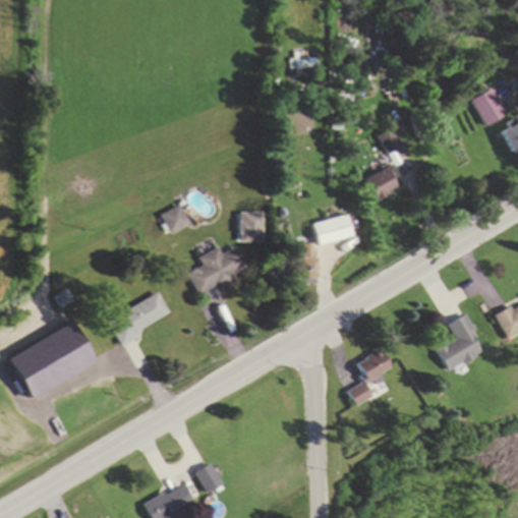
[(472,97),(484,124),(506,114),(494,87),(472,97)]
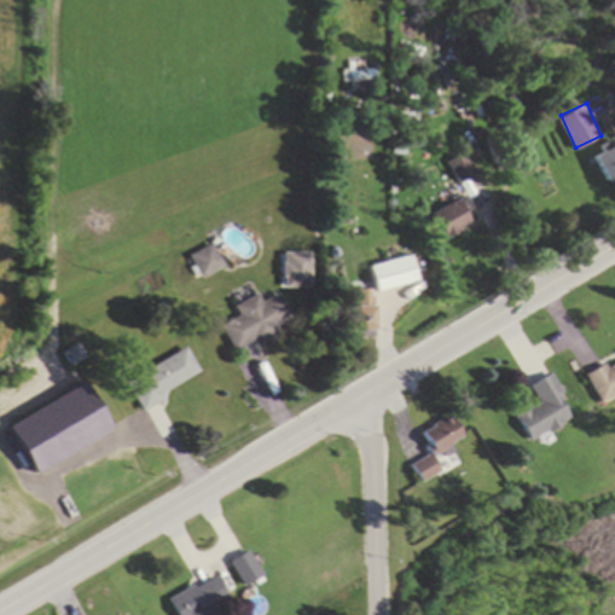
[(592,151),(607,181),(614,177),(614,141),(592,151)]
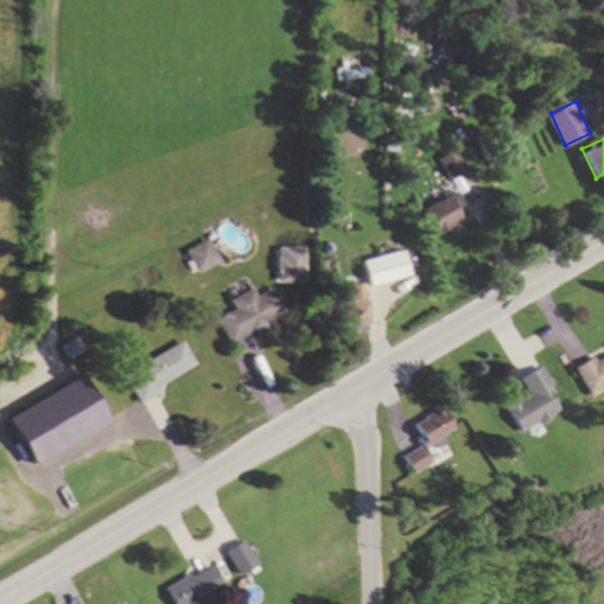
[(443,157),(453,178),(471,170),(461,148),(443,157)]
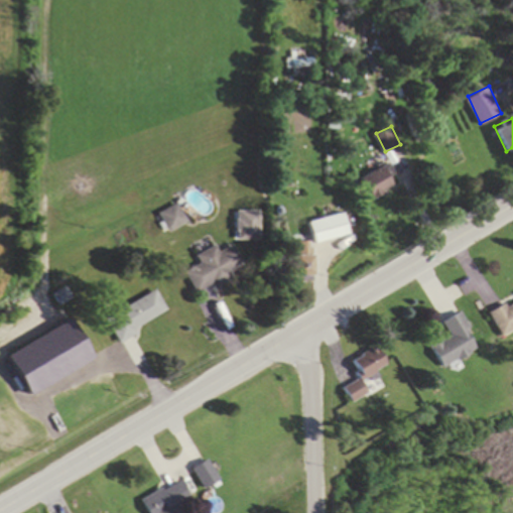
[(394,183),(389,176),(395,172),(388,161),(362,177),(373,197),(394,183)]
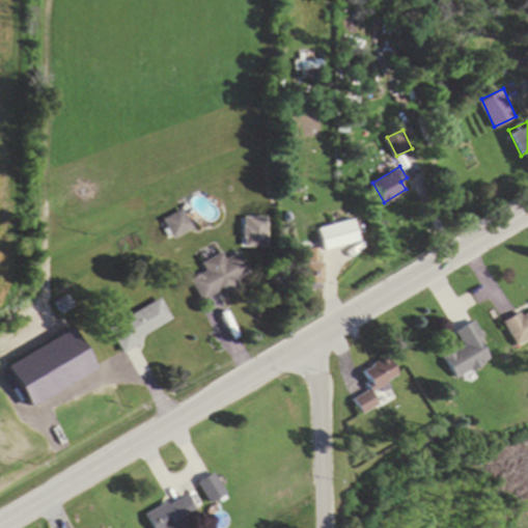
[(195,226),(184,207),(166,219),(177,238),(195,226)]
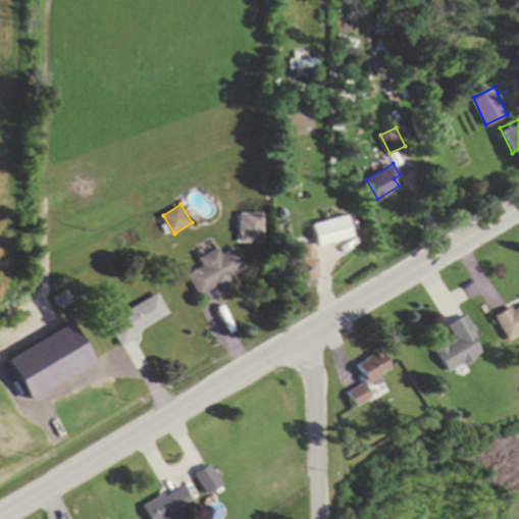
[(355,237),(350,214),(313,222),(318,245),(355,237)]
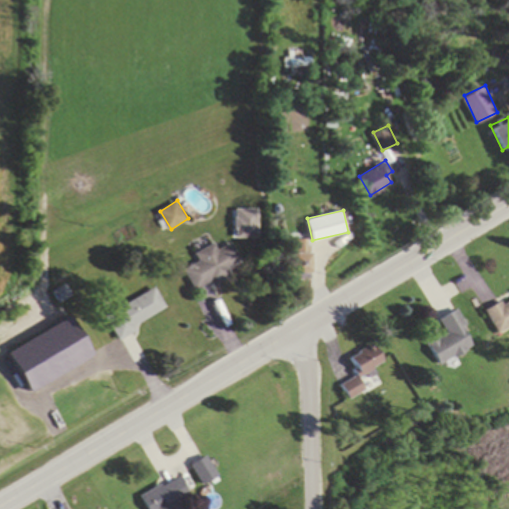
[(292,278),(311,278),(311,238),(292,238),(292,278)]
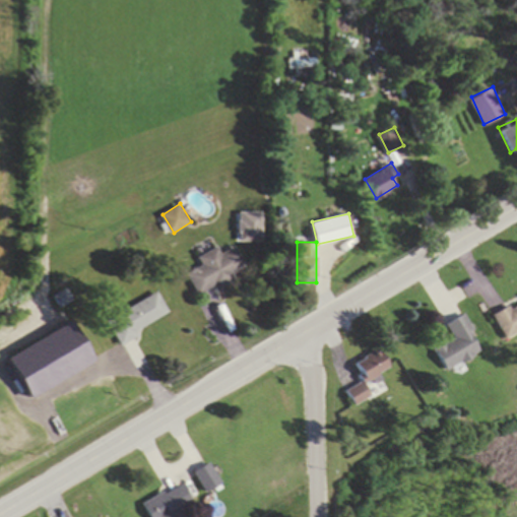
[(198,293),(247,270),(236,247),(222,252),(219,246),(199,255),(204,265),(189,272),(198,293)]
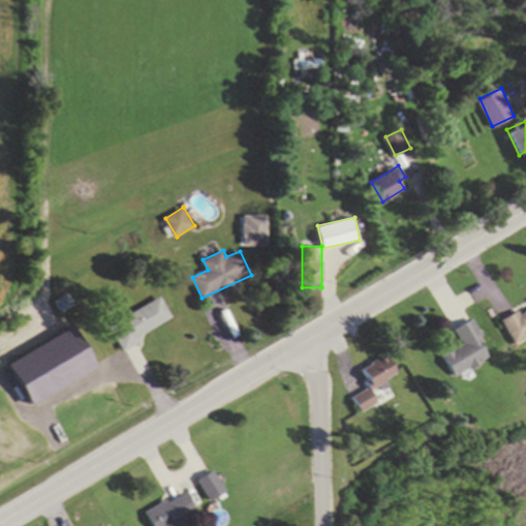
[(121,347),(175,320),(163,297),(110,323),(121,347)]
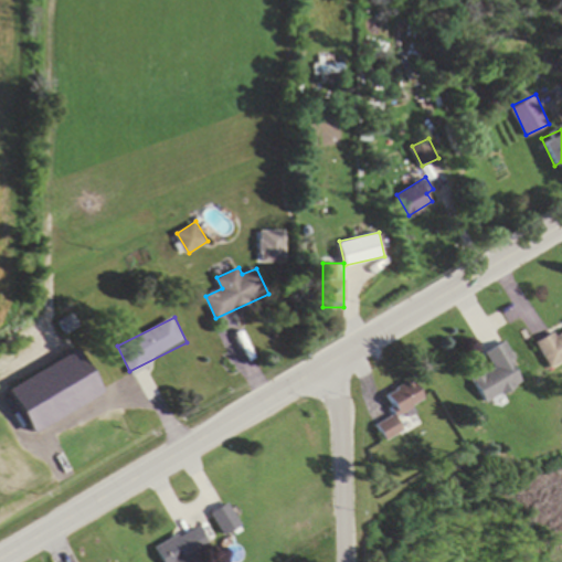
[(549,366),(561,359),(561,327),(536,340),(549,366)]
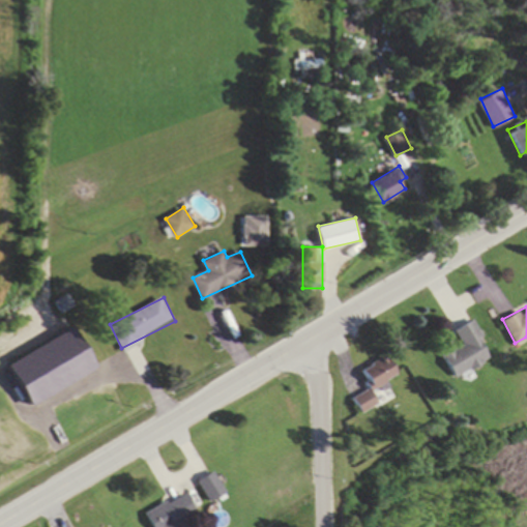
[(454,376),(491,357),(472,319),(455,327),(462,343),(442,353),(454,376)]
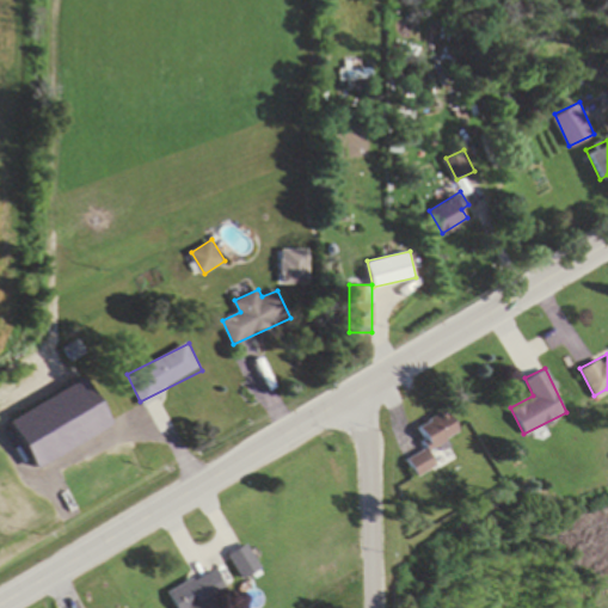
[(427,447),(458,433),(448,410),(416,424),(427,448),(406,456),(413,474),(435,466),(427,447)]
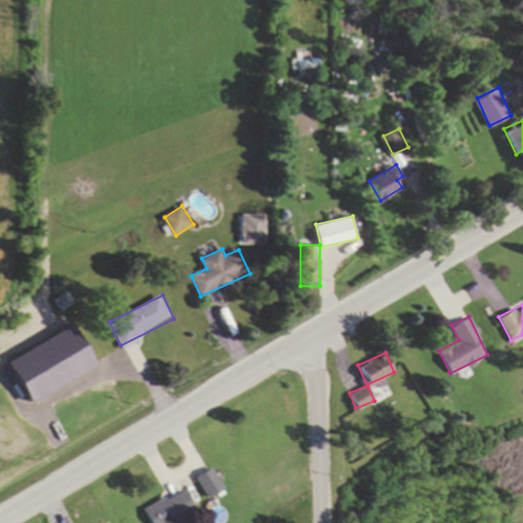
[(195,476),(207,496),(224,487),(212,467),(195,476)]
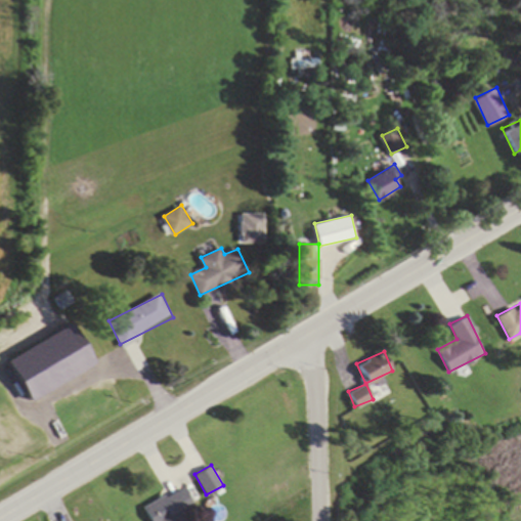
[(144,503),(152,520),(189,520),(185,511),(193,508),(184,486),(144,503)]
